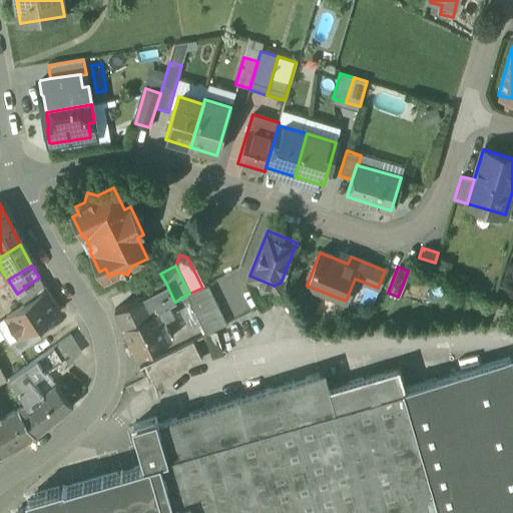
[(0,284),(8,280),(0,268),(0,284)]
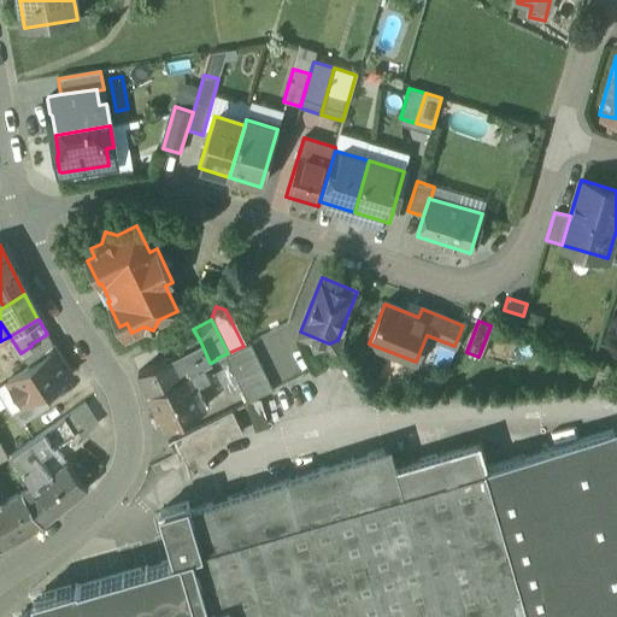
[(193,329),(175,339),(181,351),(200,341),(193,329)]
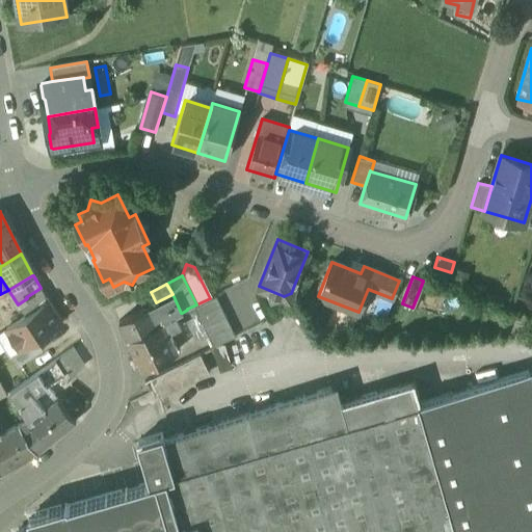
[(41,288),(26,297),(27,298),(18,304),(25,316),(48,301),(41,288)]
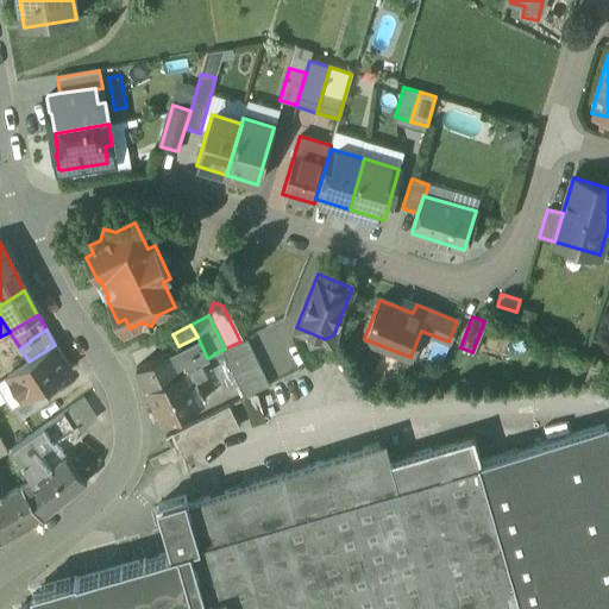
[(179,346),(171,351),(181,371),(187,368),(202,360),(207,358),(198,337),(179,346)]
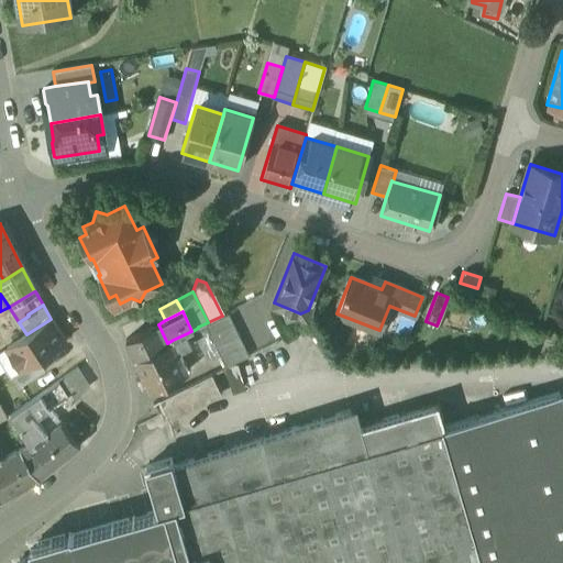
[(208,322),(206,323),(220,355),(225,366),(249,355),(229,312),(222,316),(208,322)]
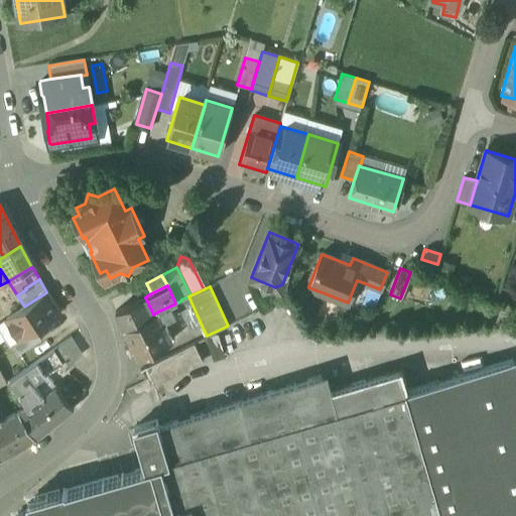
[(24,306),(6,318),(19,339),(34,329),(59,312),(46,292),(24,306)]
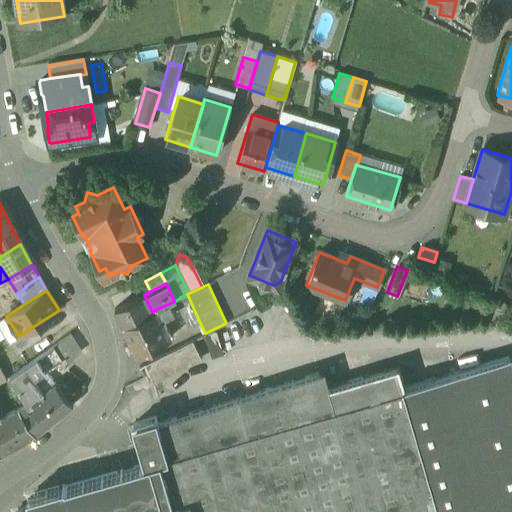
[(144,295),(115,308),(124,325),(152,312),(144,295)]
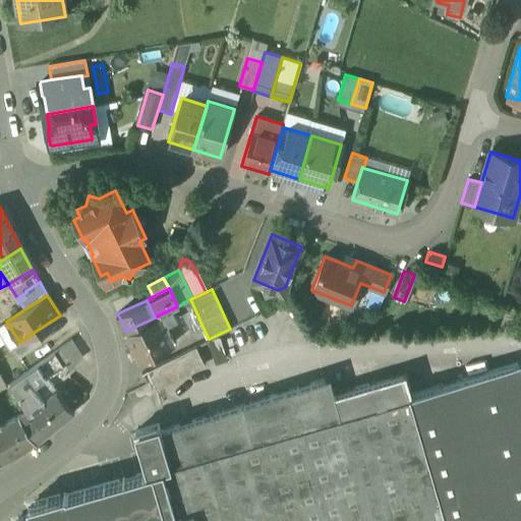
[(192,305),(183,303),(178,306),(191,334),(204,329),(192,305)]
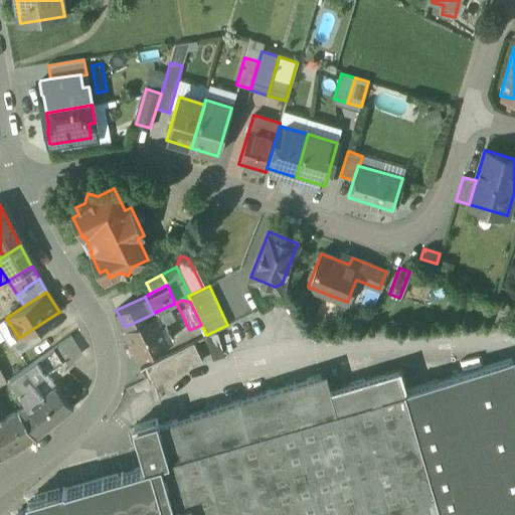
[(171,305),(158,311),(162,320),(175,314),(171,305)]
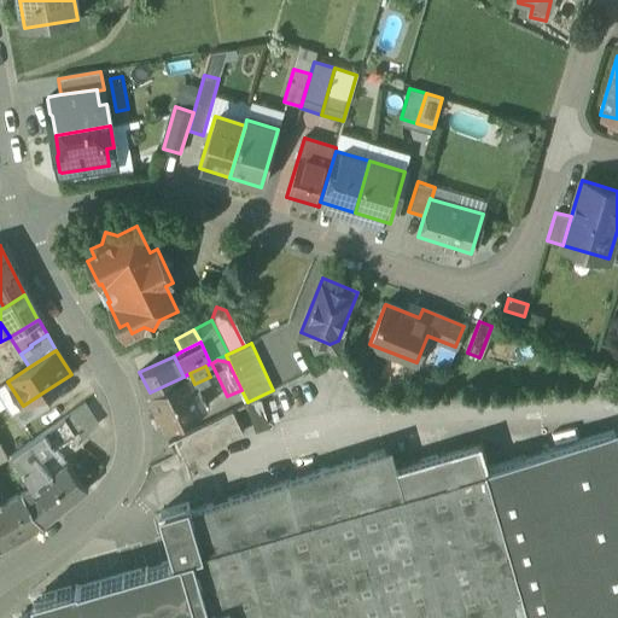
[(184,377),(150,392),(165,426),(205,407),(194,384),(190,373),(184,377)]
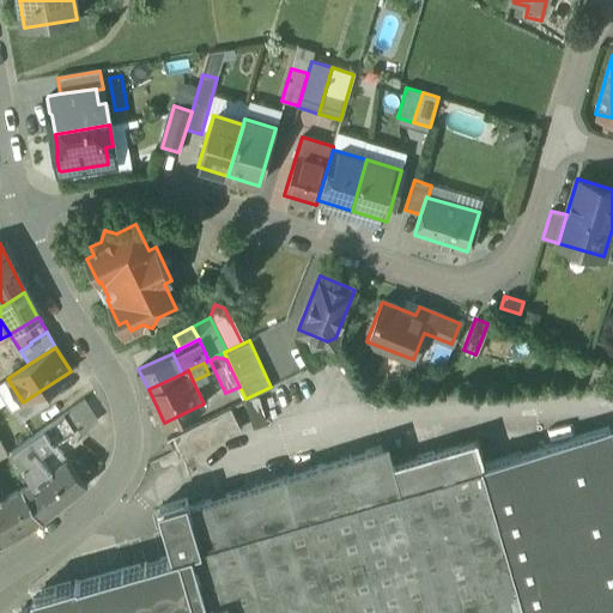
[(23,402),(13,410),(20,422),(49,402),(41,390),(23,402)]
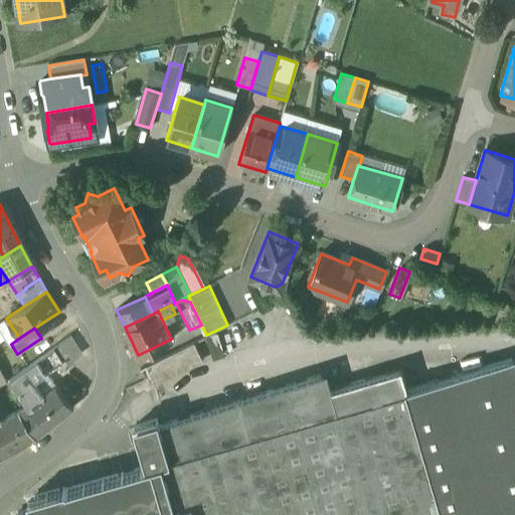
[(62,362),(64,366),(81,355),(70,337),(53,348),(62,362)]
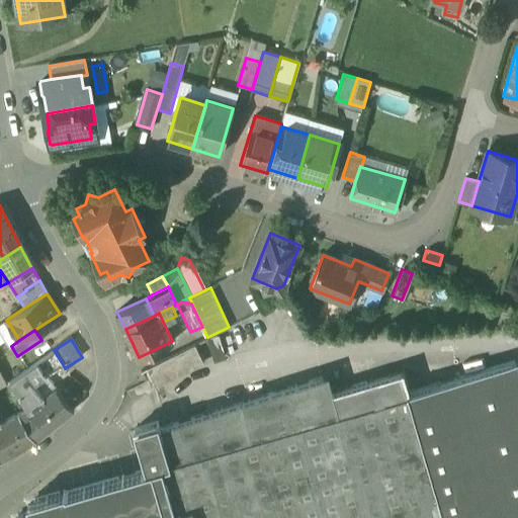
[(195,344),(149,366),(156,380),(201,358),(195,344)]
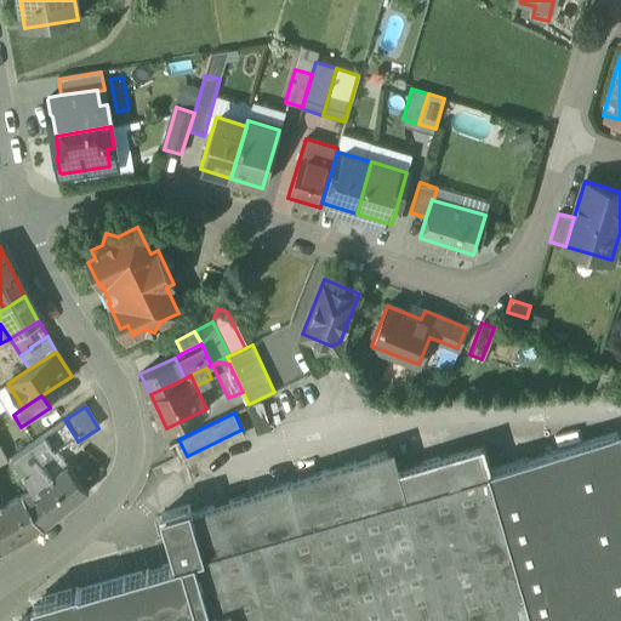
[(64,420),(12,456),(23,473),(40,461),(56,450),(75,437),(64,420)]
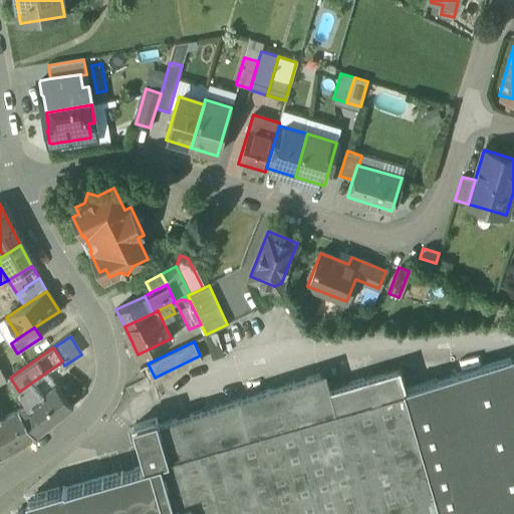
[(145,460),(65,484),(65,483),(28,493),(31,504),(13,509),(14,513),(513,513),(513,375),(510,360),(329,410),(318,371),(158,420),(157,414),(134,420),(145,460)]
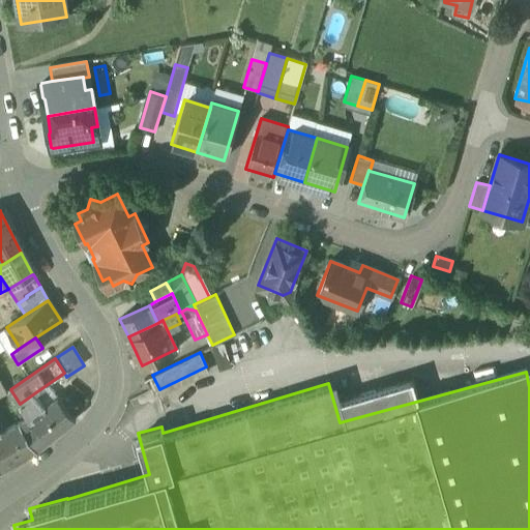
[(58,398),(48,384),(34,393),(46,408),(58,398)]
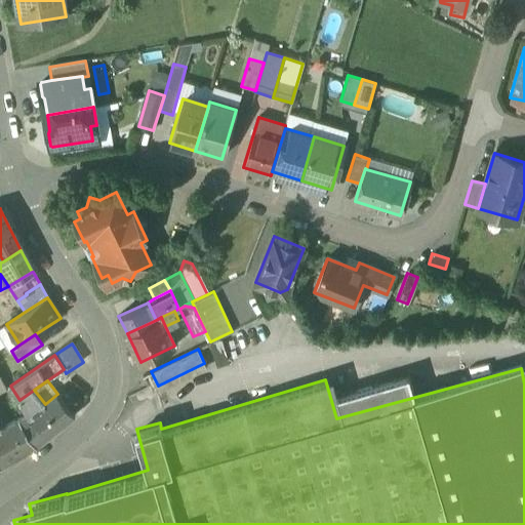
[(45,404),(34,390),(19,400),(27,413),(30,417),(45,404)]
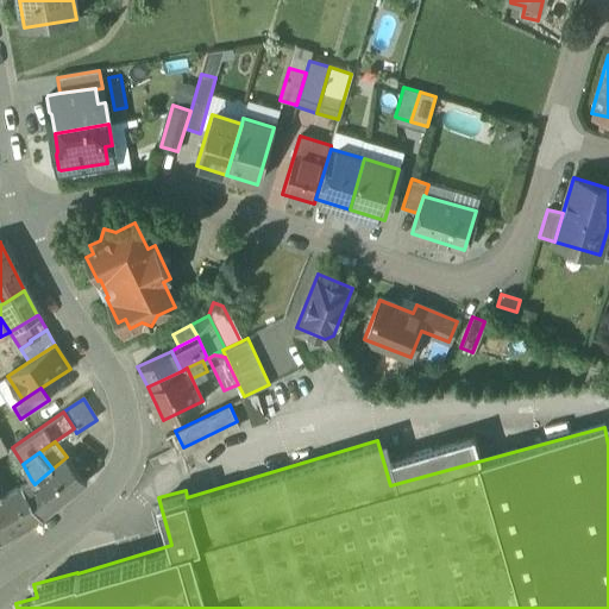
[(35,484),(26,491),(30,497),(42,516),(62,502),(87,481),(67,457),(52,469),(35,484)]
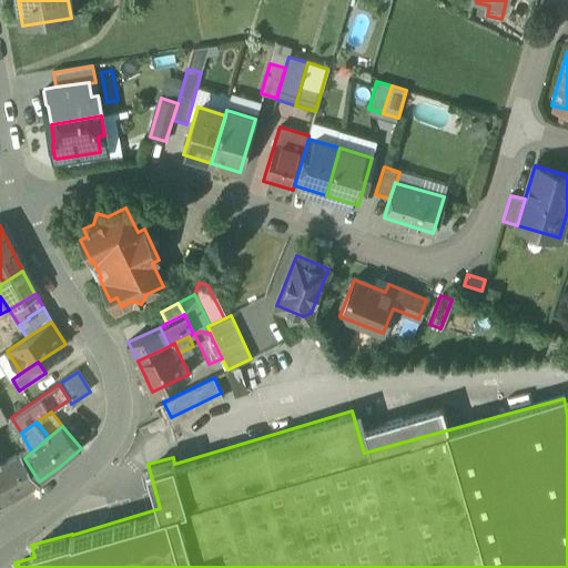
[(29,447),(12,456),(28,488),(39,482),(28,464),(24,458),(24,457),(32,452),(29,447)]
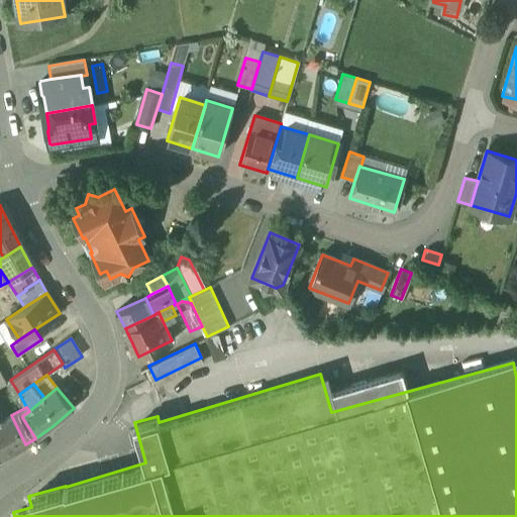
[(1,421),(0,421),(0,457),(25,444),(11,415),(1,421)]
